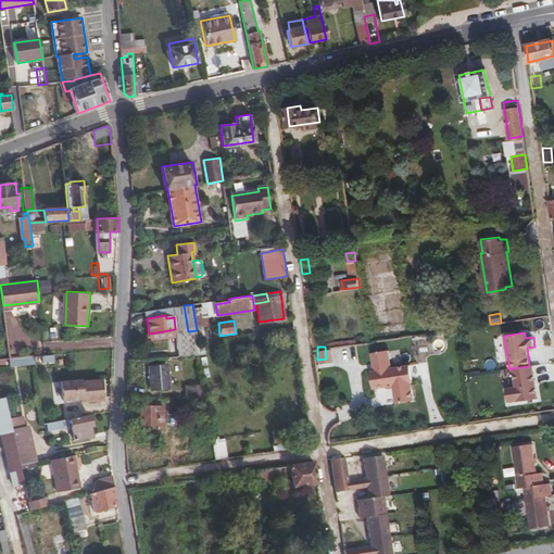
[(389,350),(372,352),(374,369),(369,370),(373,389),(393,386),(395,403),(414,401),(412,383),(413,383),(411,365),(391,367),(389,350)]
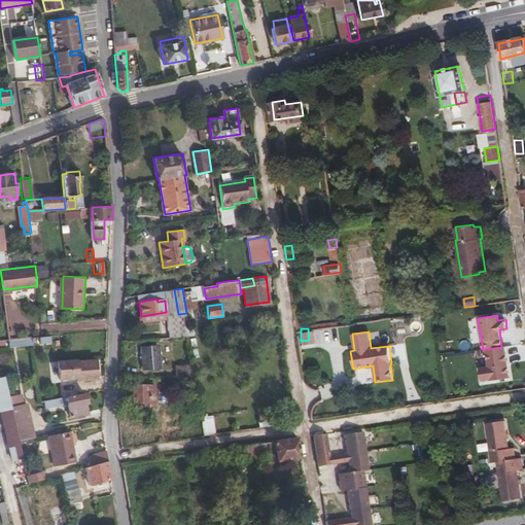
[(143,346),(144,368),(161,366),(159,345),(143,346)]
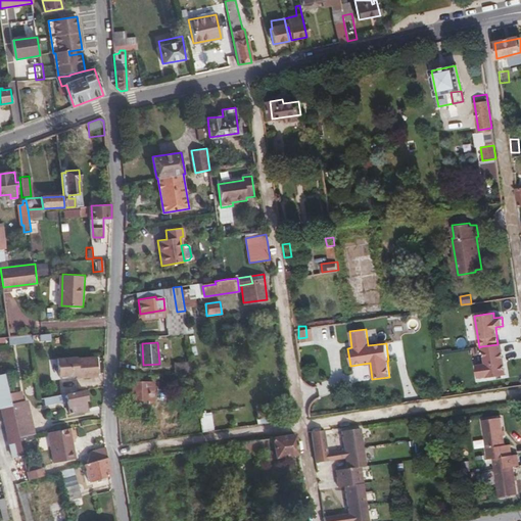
[(501,344),(498,344),(481,346),(484,364),(475,366),(477,377),(485,376),(486,378),(505,375),(501,344)]
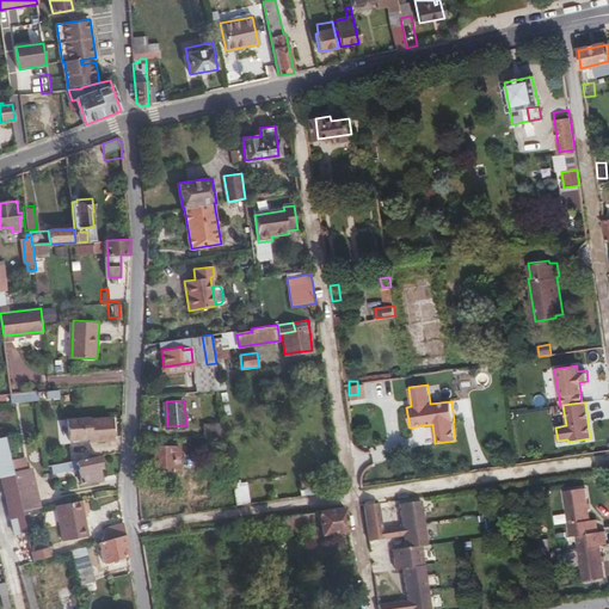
[(112,437),(111,417),(88,418),(90,438),(112,437)]
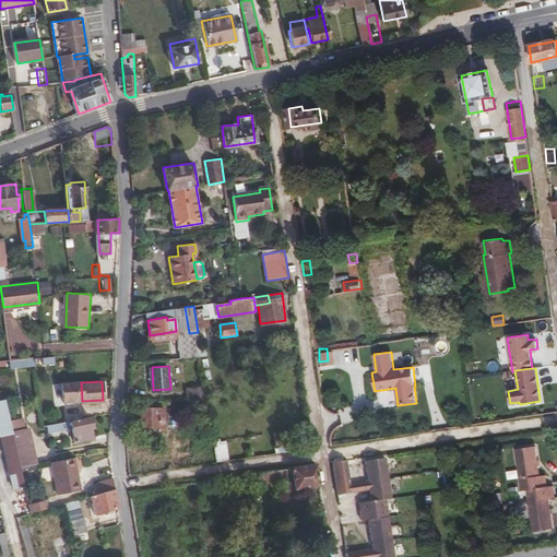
[(75,402),(75,391),(58,392),(59,403),(75,402)]
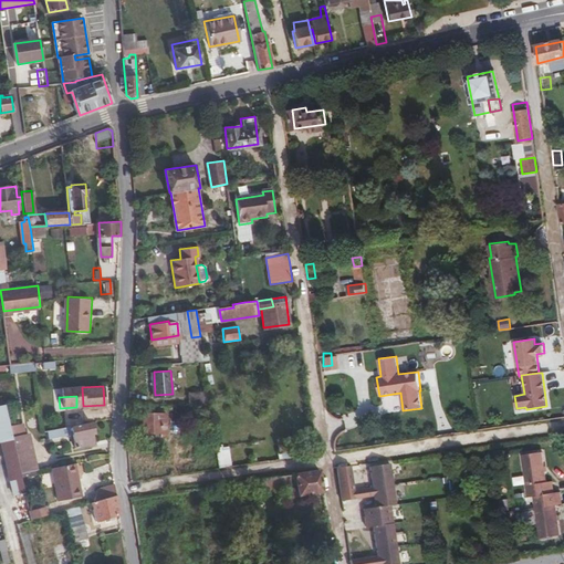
[(12,435),(4,403),(0,403),(0,438),(1,438),(12,436),(12,435)]
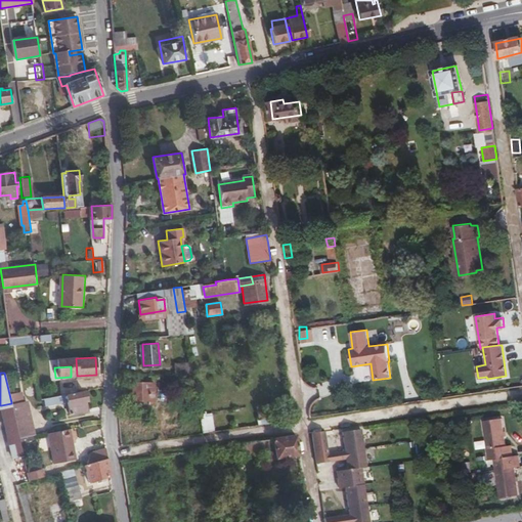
[(170,375),(161,375),(161,390),(170,389),(170,375)]
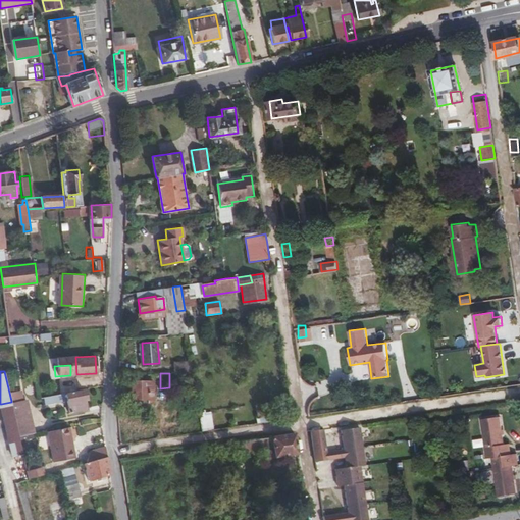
[(154,402),(154,374),(133,375),(133,399),(149,399),(149,402),(154,402)]
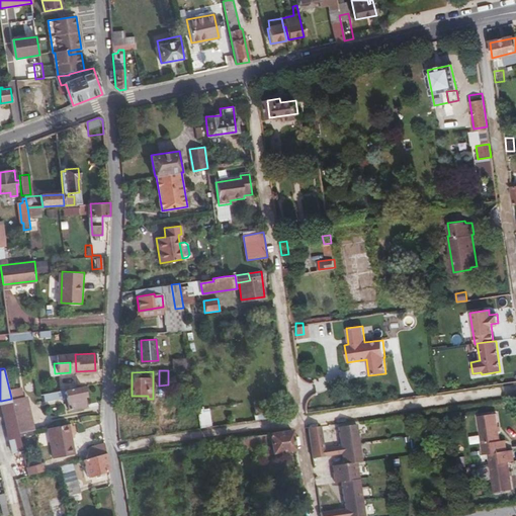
[(85,395),(84,384),(55,390),(56,398),(67,396),(69,407),(85,404),(83,395),(85,395)]
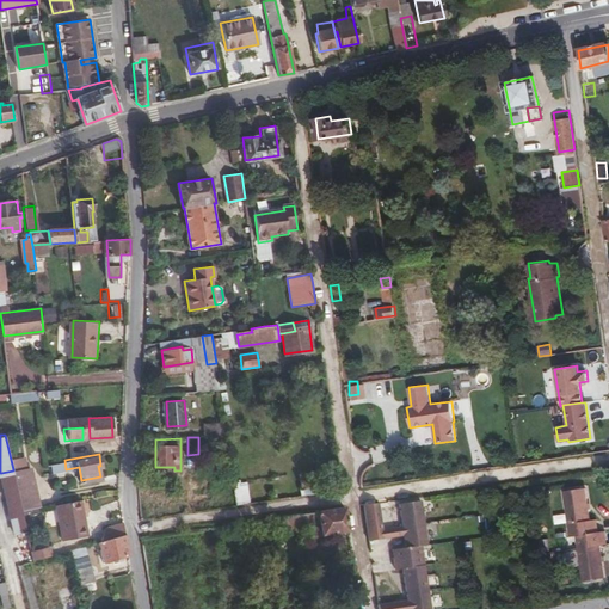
[(66,469),(65,460),(51,462),(53,472),(66,469)]
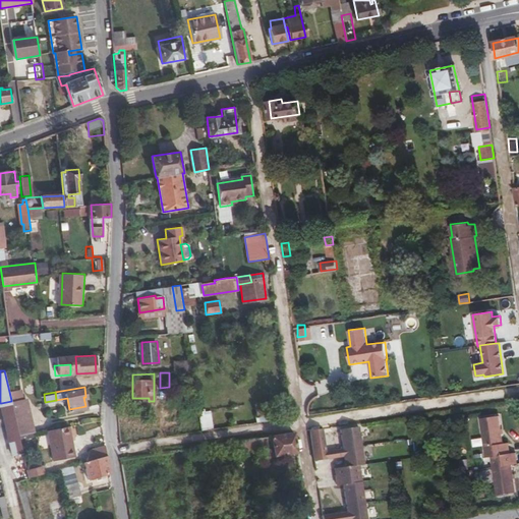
[(33,429),(25,397),(11,400),(11,401),(18,434),(33,429)]
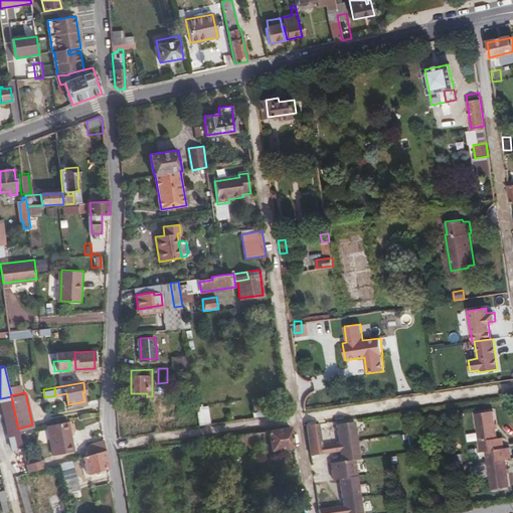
[(18,429),(11,396),(1,398),(12,446),(22,445),(21,440),(18,429)]
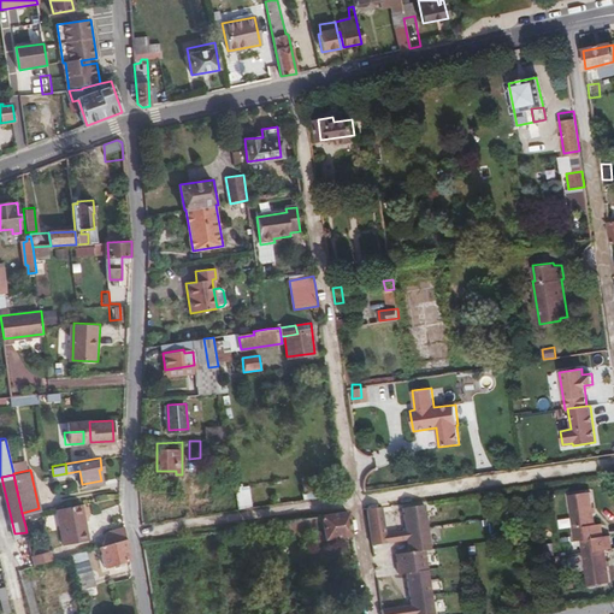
[(567,495),(574,542),(602,537),(600,524),(594,525),(589,493),(567,495)]
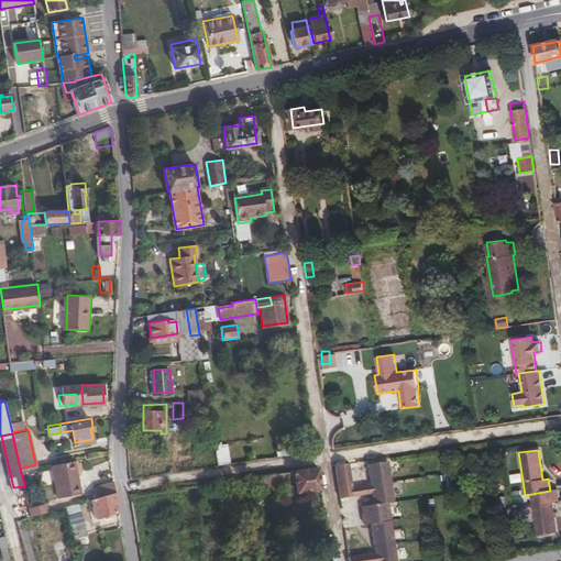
[(81,492),(75,459),(53,463),(58,496),(81,492)]
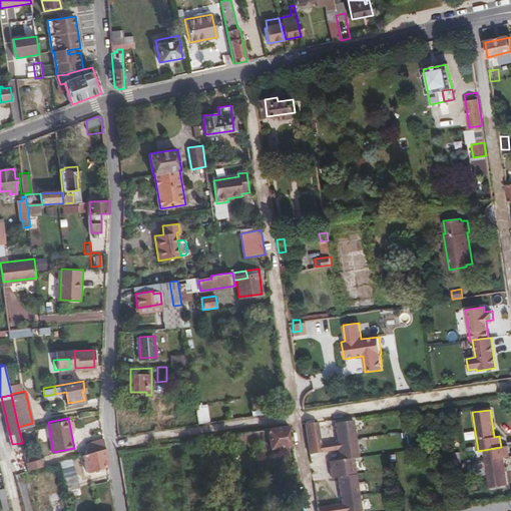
[(329,461),(331,479),(338,478),(341,504),(318,507),(318,510),(360,510),(353,458),(358,457),(353,421),(335,423),(340,460),(329,461)]
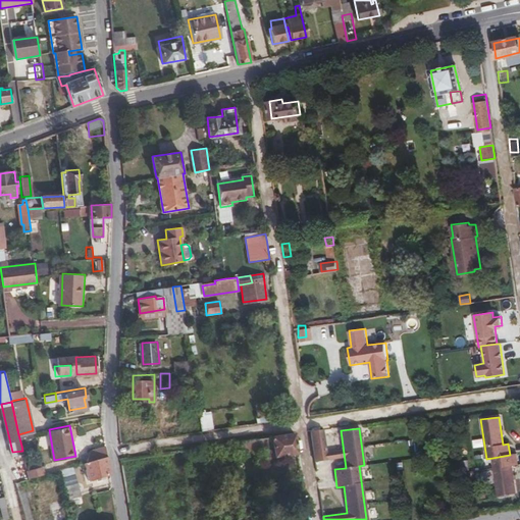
[(322,429),(310,431),(314,462),(340,458),(339,451),(326,453),(322,429)]
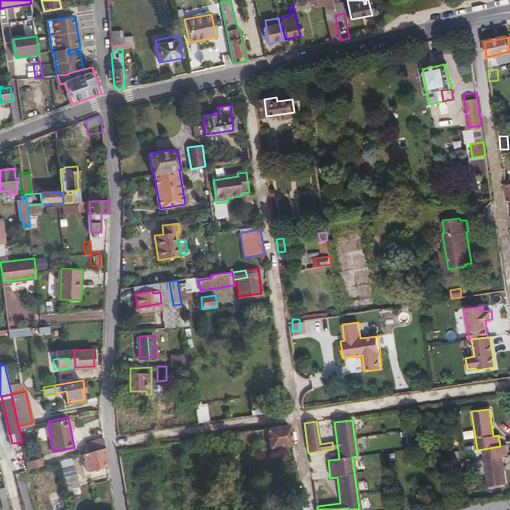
[(292,445),(289,425),(258,429),(261,449),(292,445)]
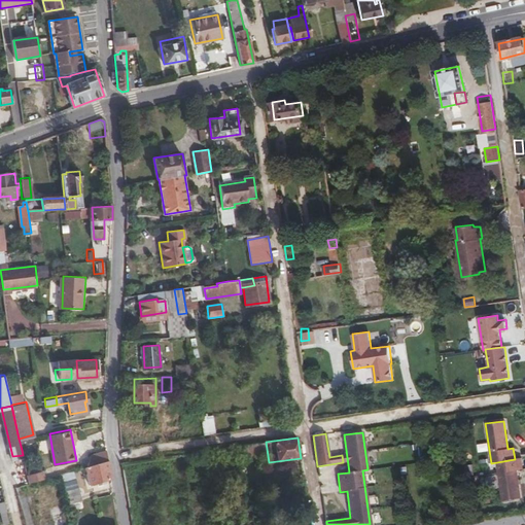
[(485,440),(475,442),(477,449),(487,448),(485,440)]
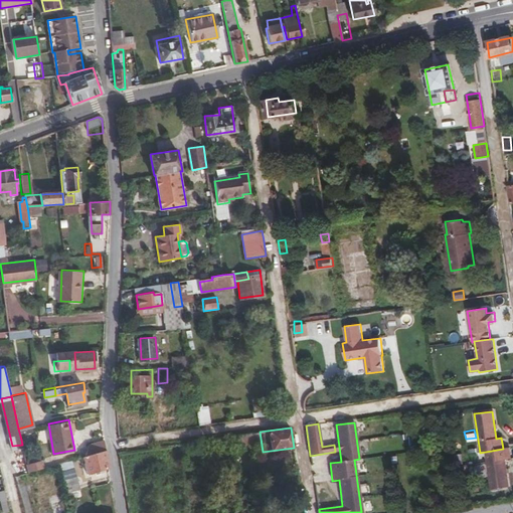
[(247,434),(230,437),(231,447),(241,446),(240,439),(247,438),(247,434)]
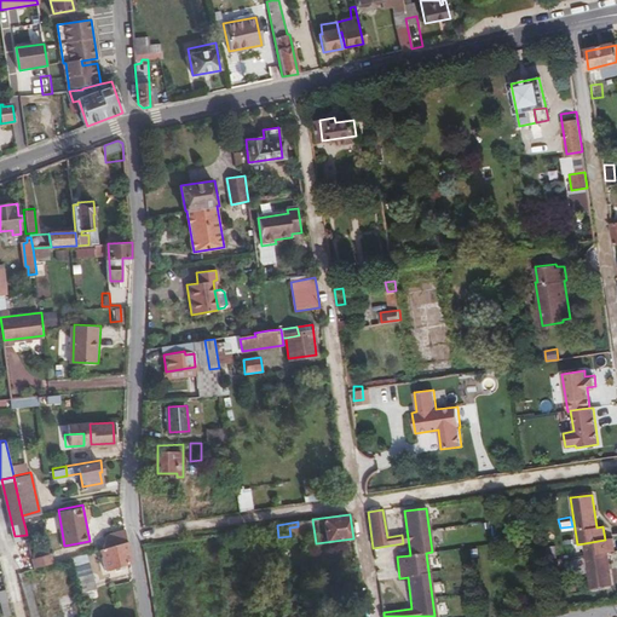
[(127,538),(125,524),(96,532),(99,547),(127,538)]
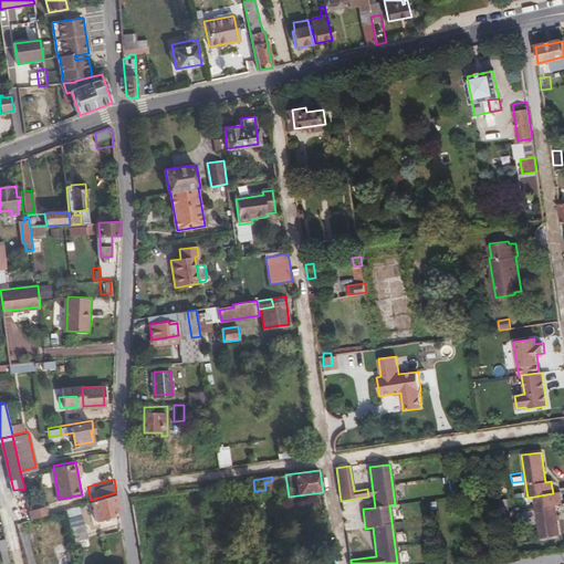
[(119,512),(116,492),(91,500),(96,519),(119,512)]
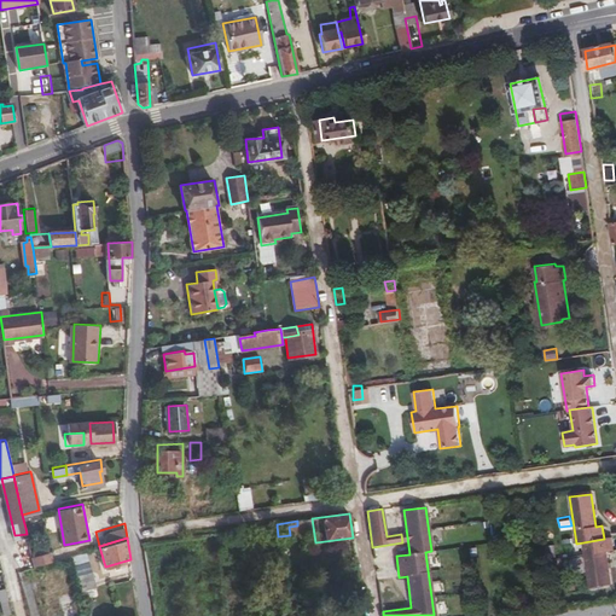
[(581,544),(582,556),(605,553),(612,552),(610,539),(604,539),(576,544),(576,545),(581,544)]
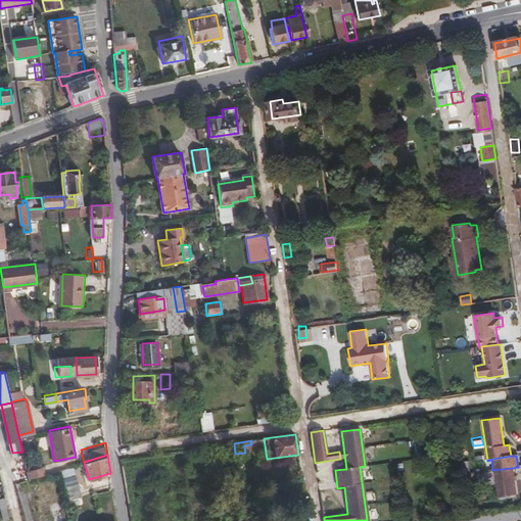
[(44,473),(42,465),(28,469),(30,477),(44,473)]
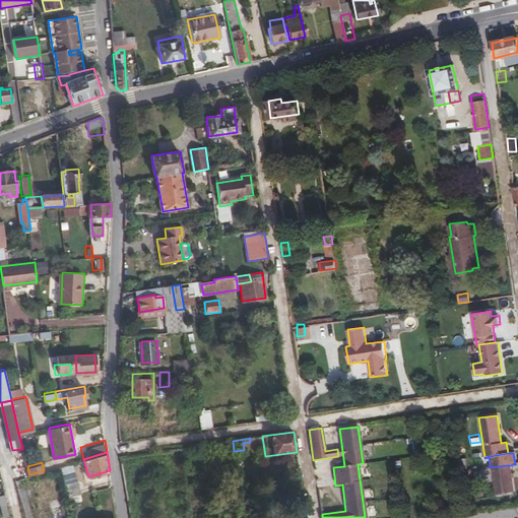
[(57,467),(67,496),(79,492),(69,463),(57,467)]
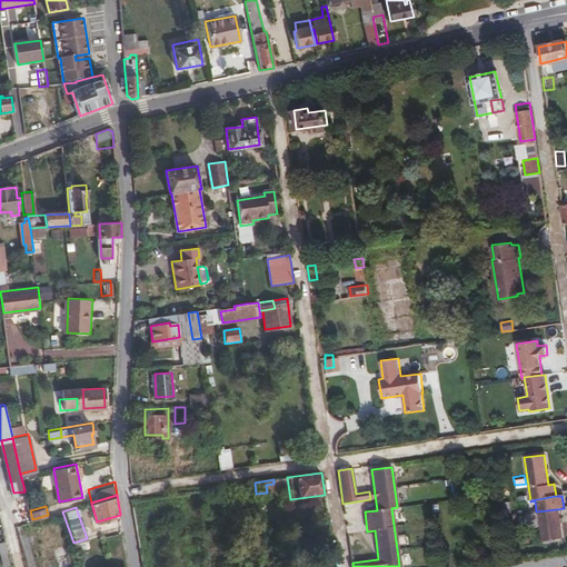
[(557,509),(536,511),(538,520),(541,543),(561,539),(557,509)]
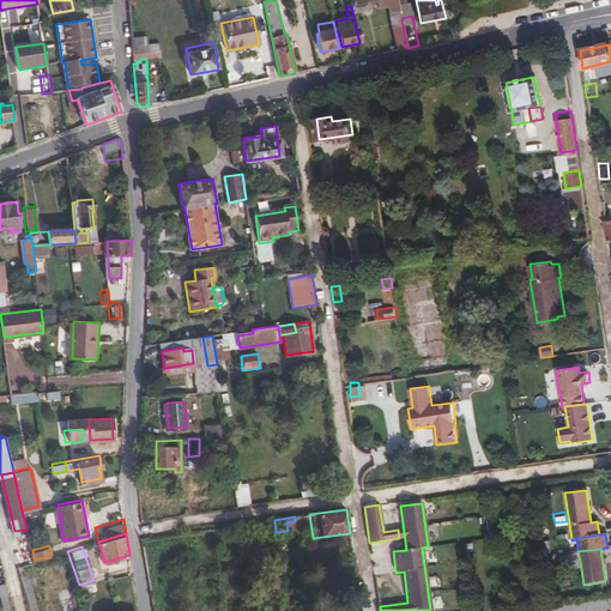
[(568,562),(580,561),(578,551),(567,554),(568,562)]
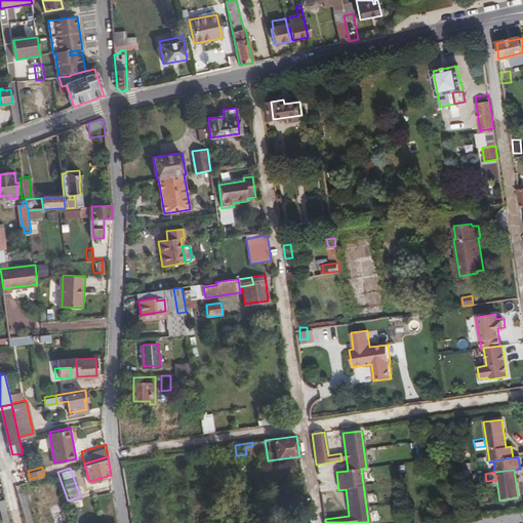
[(45,504),(50,522),(62,522),(55,500),(45,504)]
